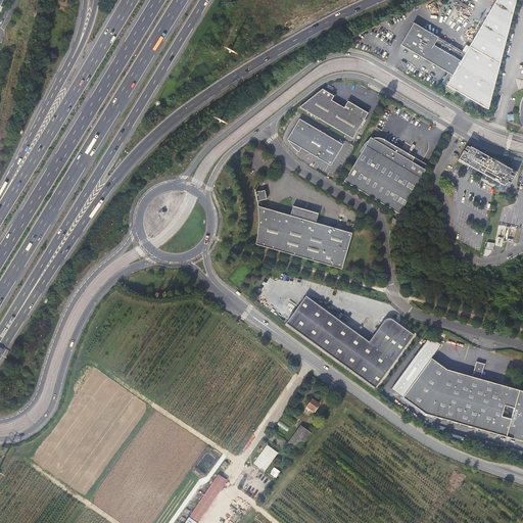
[(442,83),(488,109),(516,0),(515,0),(497,0),(465,54),(414,22),(400,45),(447,73),(443,80),(442,83)]
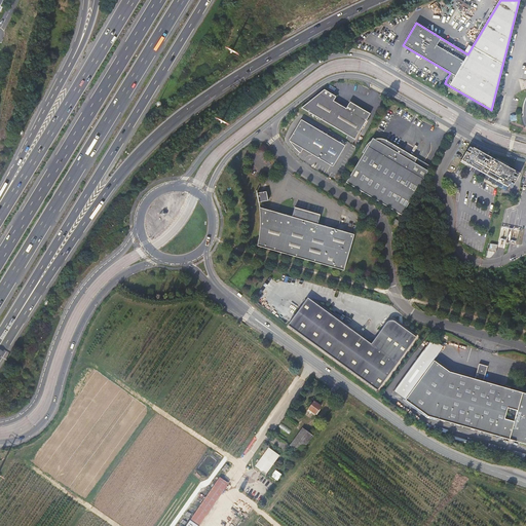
[(325,89),(302,108),(355,140),(371,113),(350,102),(346,109),(334,101),(336,97),(325,89)]
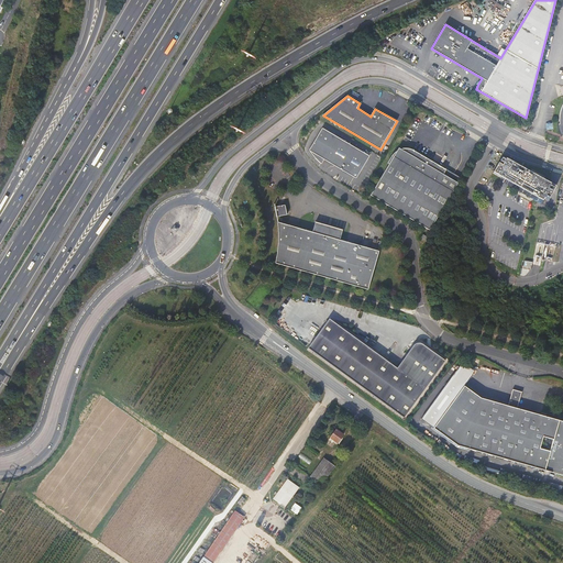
[(315,156),(318,161),(321,164),(324,159),(356,179),(370,156),(322,128),(309,150),(311,153),(315,156)]
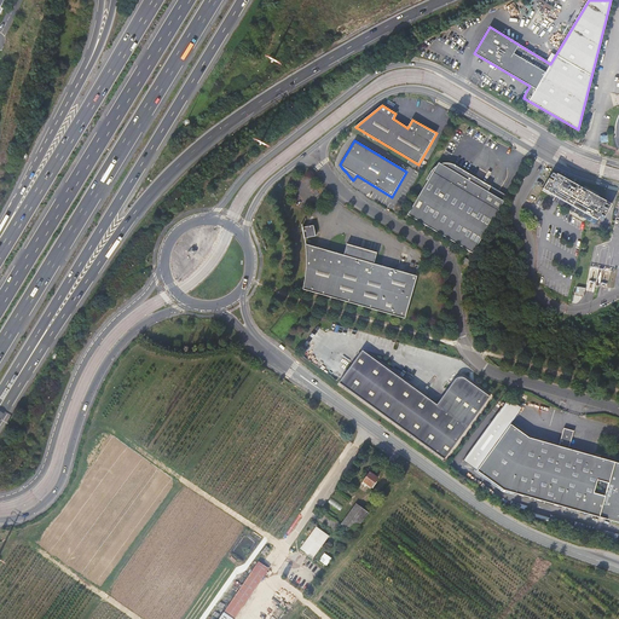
[(484,189),(486,185),(456,166),(453,166),(452,165),(450,163),(447,163),(446,163),(444,163),(441,165),(439,165),(438,166),(435,167),(434,168),(432,169),(426,179),(428,180),(408,215),(473,253),(504,201),(484,189)]
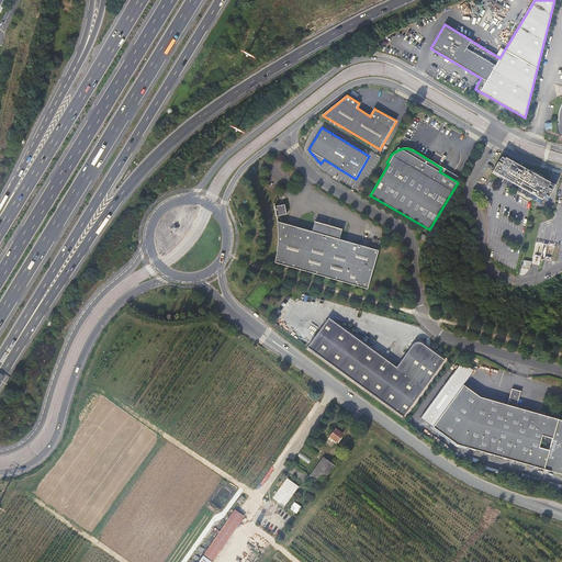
[(532,199),(539,203),(542,199),(546,192),(550,194),(555,184),(505,157),(502,164),(497,161),(492,171),(503,177),(507,180),(508,183),(512,183),(513,182),(519,186),(518,188),(532,197),(532,199)]
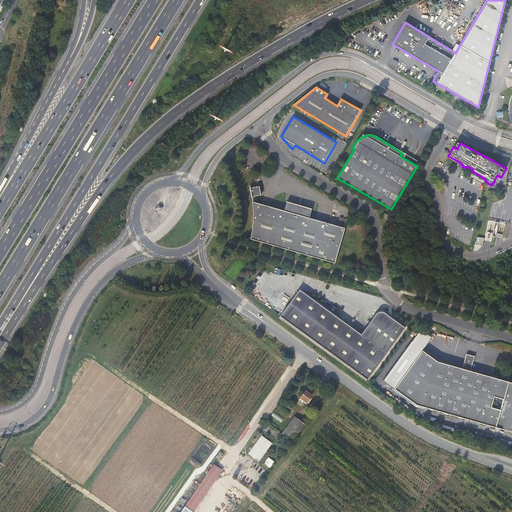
[(417,166),(419,163),(402,153),(400,156),(417,166)]
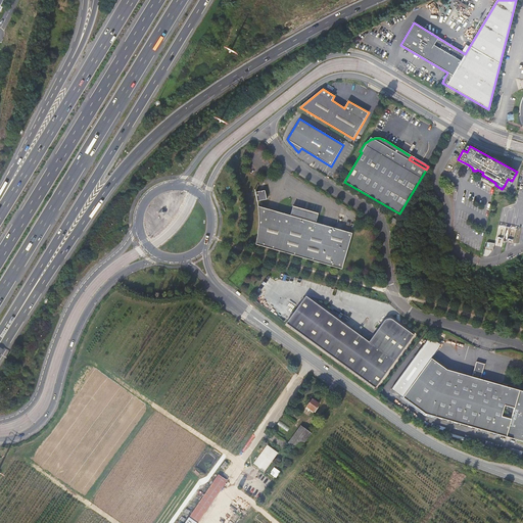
[(472,168),(468,164),(466,169),(495,185),(495,183),(482,175),(483,173),(477,170),(476,171),(473,171),(472,168)]
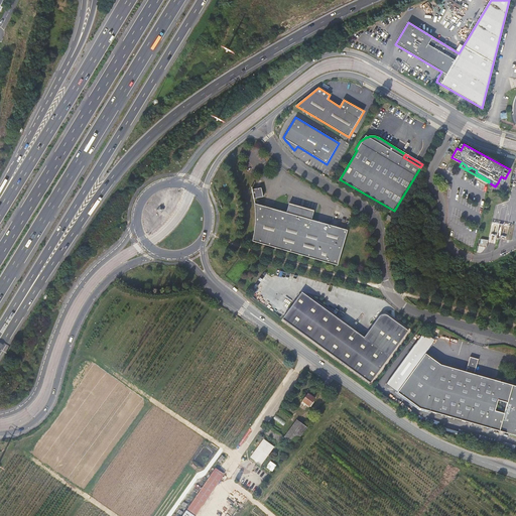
[(255,189),(251,189),(253,200),(263,198),(261,188),(255,189)]
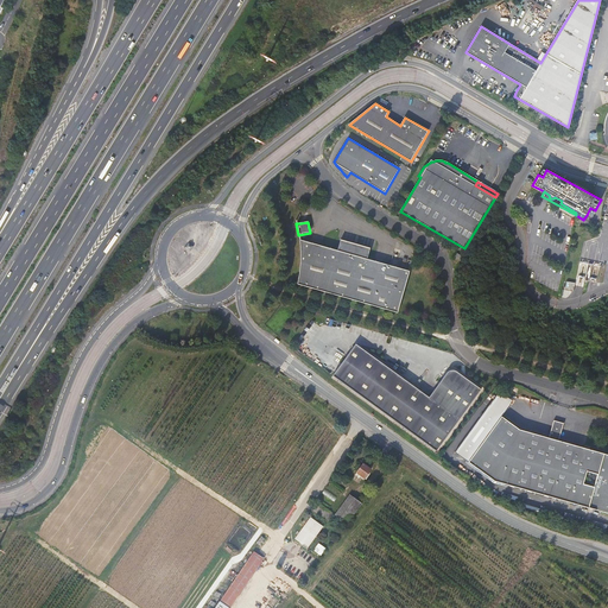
[(297,285),(316,290),(398,314),(410,272),(367,260),(371,248),(341,240),(337,251),(299,240),(301,263),(299,273),(297,285)]
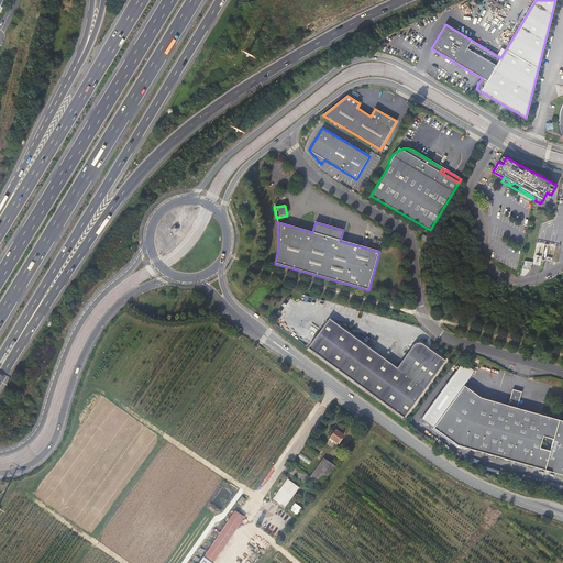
[(541,243),(538,242),(533,263),(538,264),(549,265),(552,266),(553,262),(555,246),(555,245),(552,244),(541,243)]
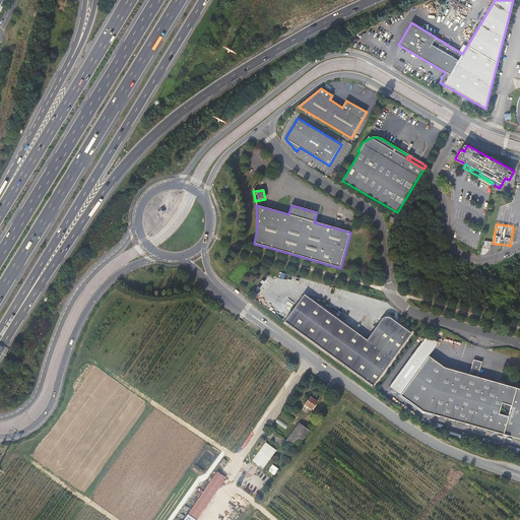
[(284,322),(373,386),(411,333),(401,326),(388,317),(387,317),(386,317),(385,317),(384,317),(383,318),(383,319),(367,340),(304,296),(284,322)]
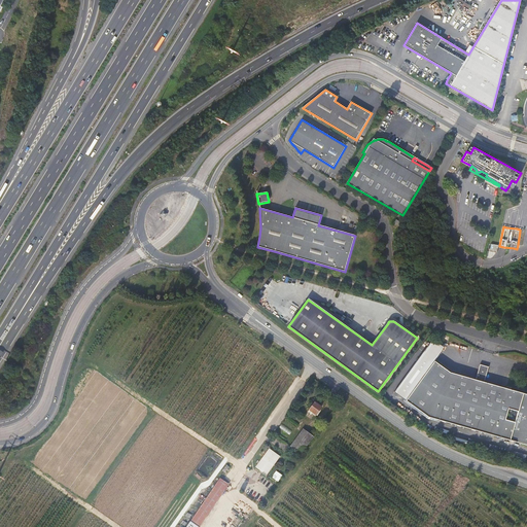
[(406,401),(429,418),(526,446),(526,394),(484,383),(488,367),(480,364),(476,380),(450,373),(434,361),(406,401)]
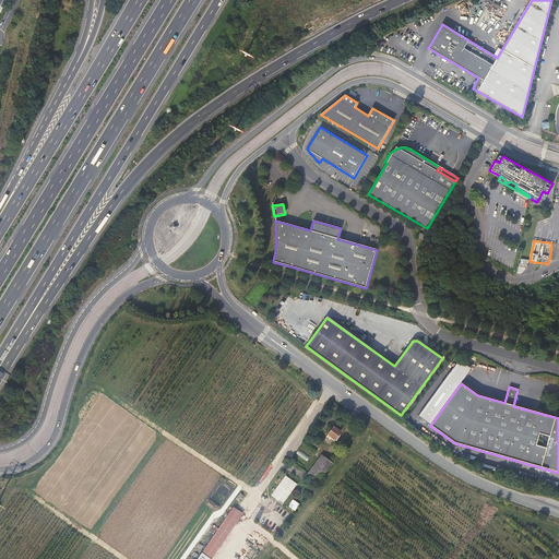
[(340,431),(333,426),(328,435),(334,439),(340,431)]
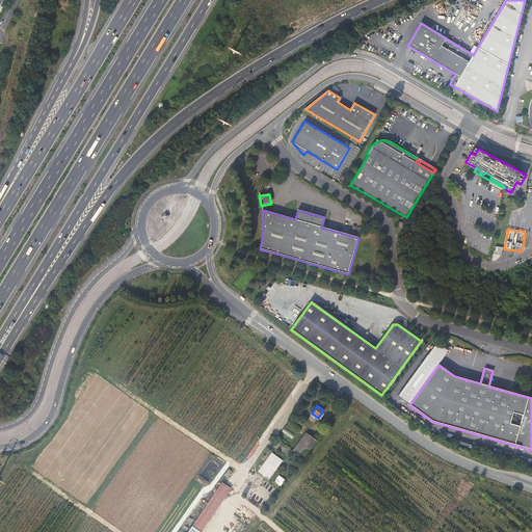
[(317,440),(306,431),(293,449),(304,457),(317,440)]
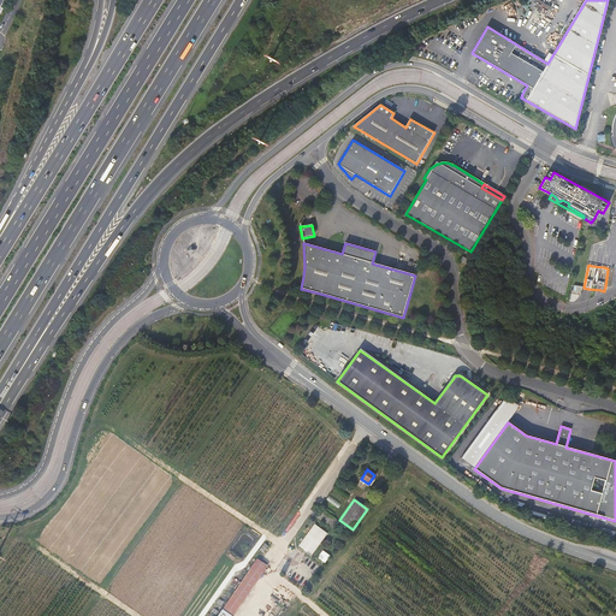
[(327,533),(314,525),(298,545),(311,555),(327,533)]
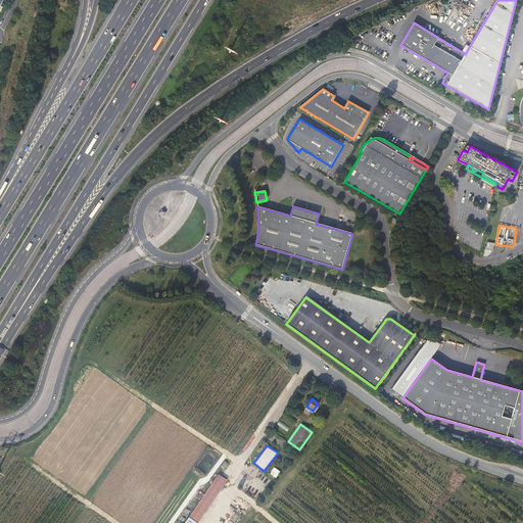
[(271,473),(276,477),(280,470),(275,467),(271,473)]
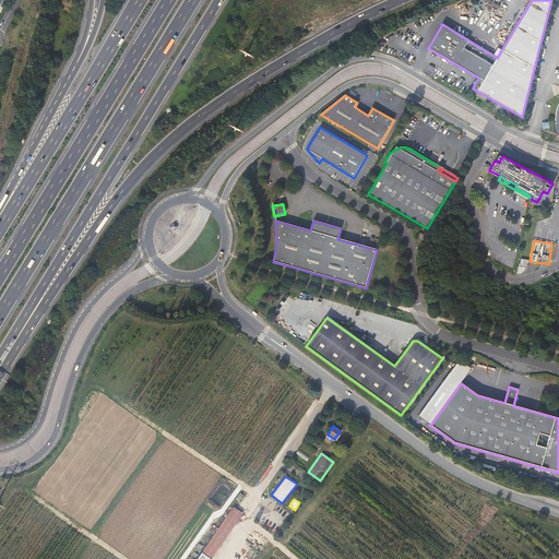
[(210,542),(218,547),(242,513),(233,507),(210,542)]
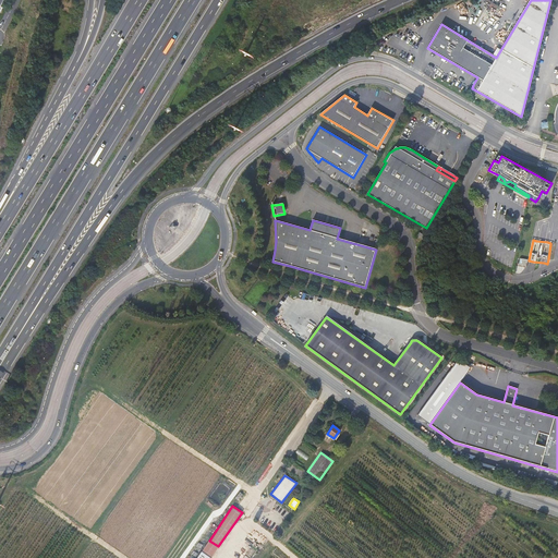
[(202,552),(210,557),(218,546),(209,541),(202,552)]
